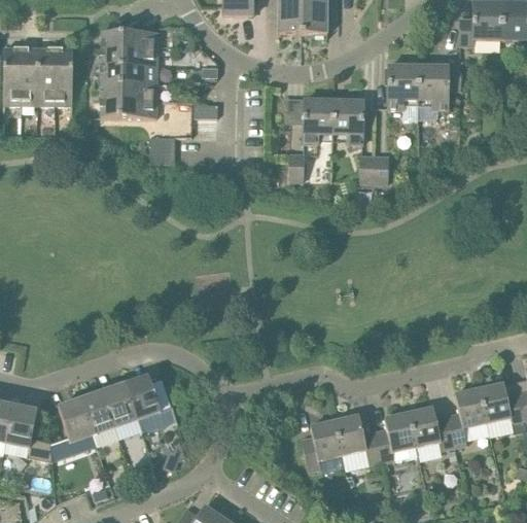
[(252,15),(251,0),(221,0),(221,15),(252,15)]
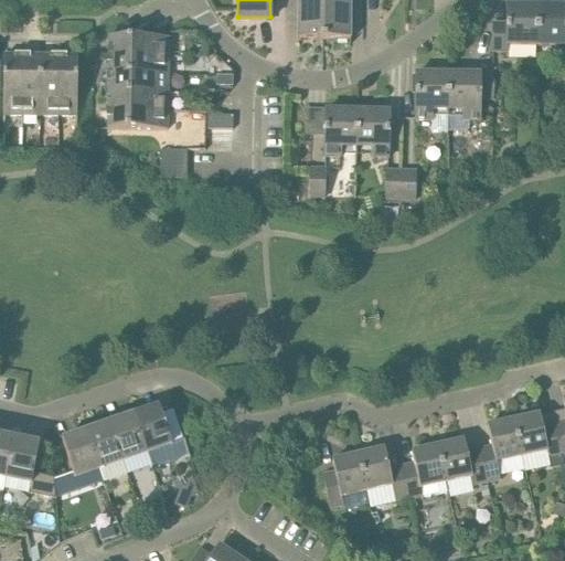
[(323,36),(323,0),(297,0),(297,36),(323,36)]
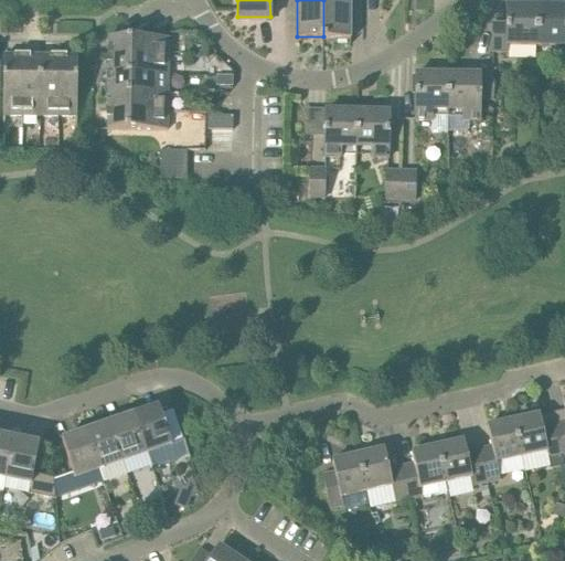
[(323,0),(323,36),(351,36),(351,0),(323,0)]
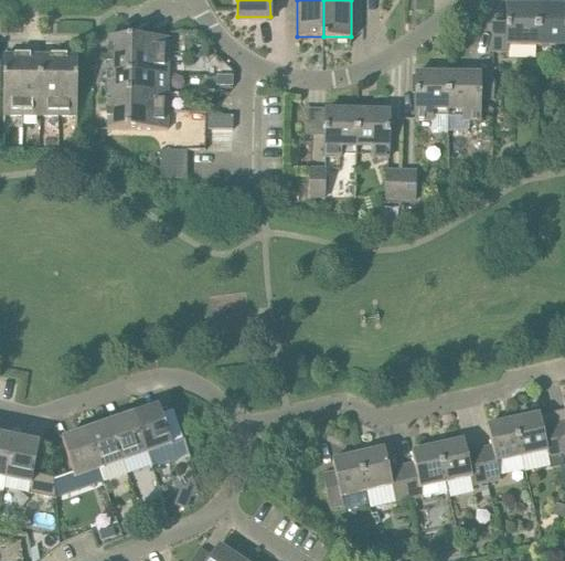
[(537,44),(537,3),(508,2),(508,19),(492,19),(491,51),(508,51),(508,44),(537,44)]
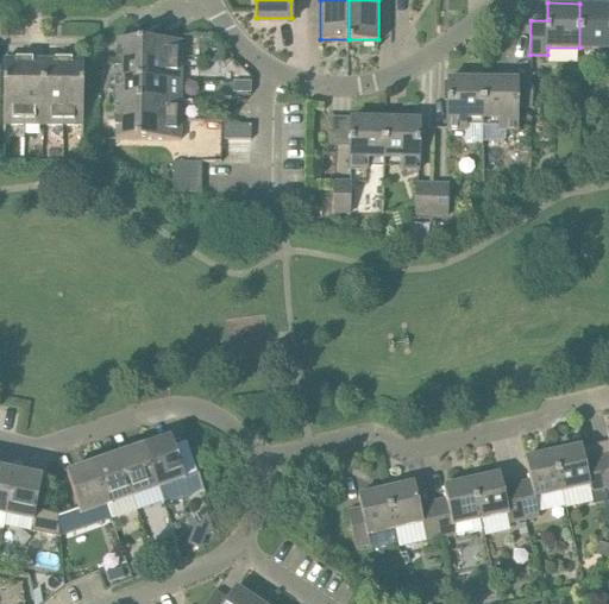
[(608,2),(579,4),(579,48),(608,48),(608,2)]
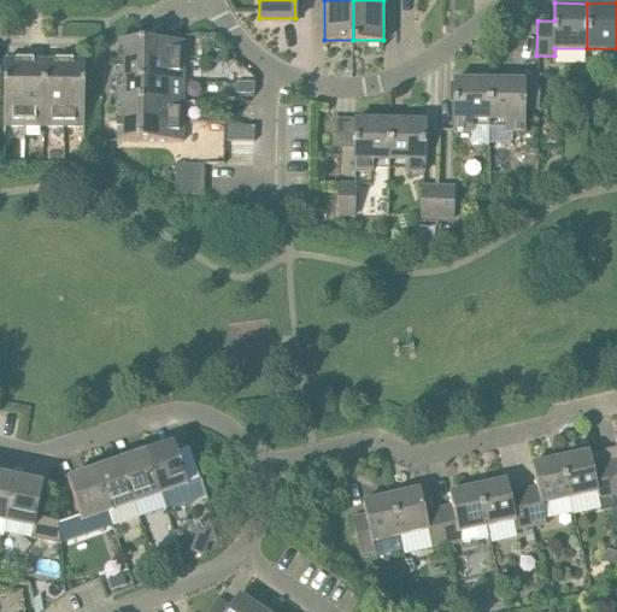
[(118,56),(186,57),(186,37),(118,37),(118,56)]
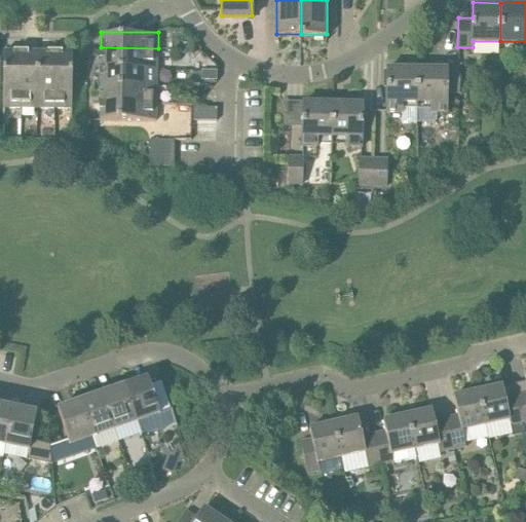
[(191,38),(183,38),(183,47),(191,47),(191,38)]
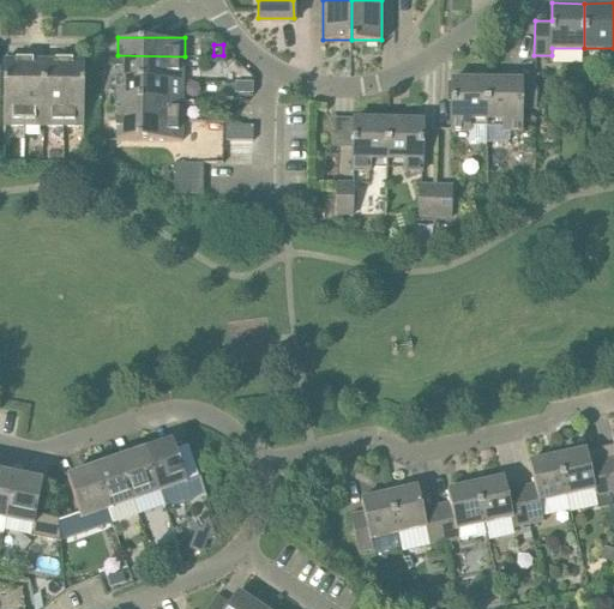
[(184,77),(185,56),(118,55),(118,76),(184,77)]
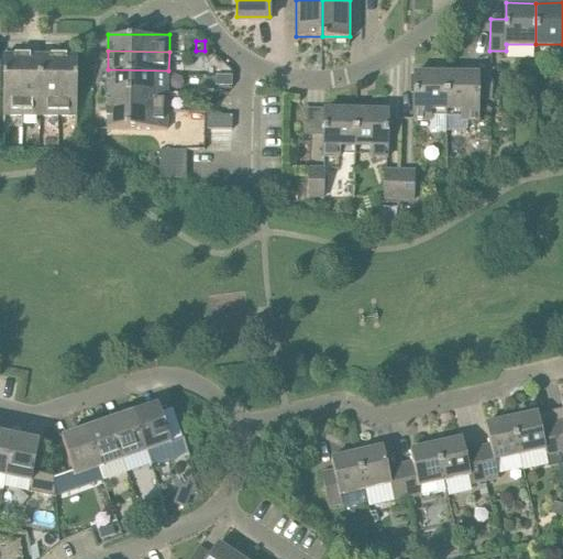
[(21,112),(22,53),(3,52),(2,112),(21,112)]
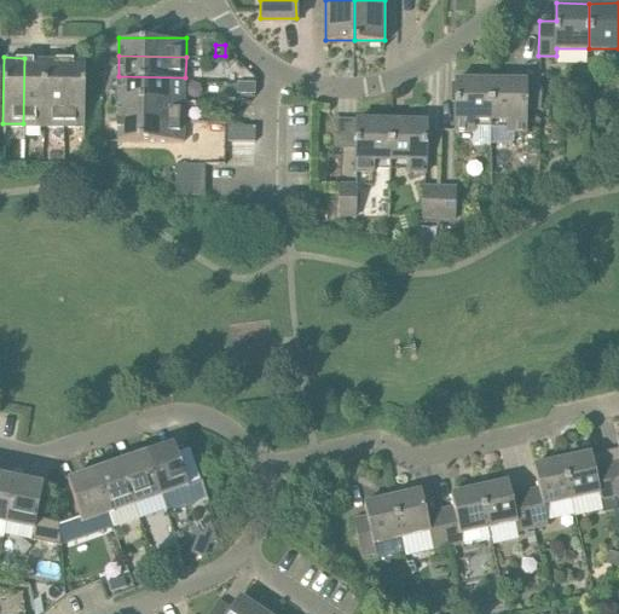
[(44,123),(44,58),(24,58),(23,123),(44,123)]
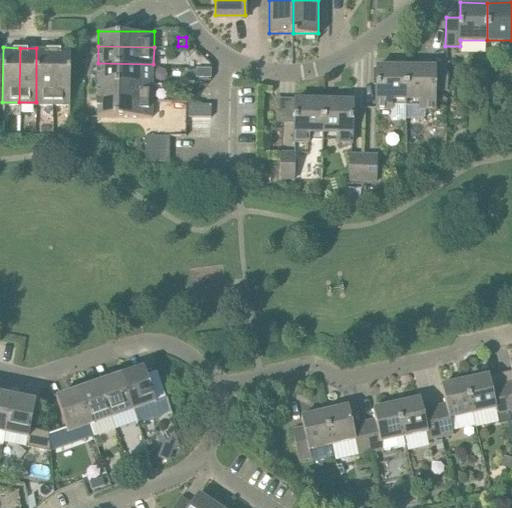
[(52,102),(53,48),(36,48),(36,102),(52,102)]
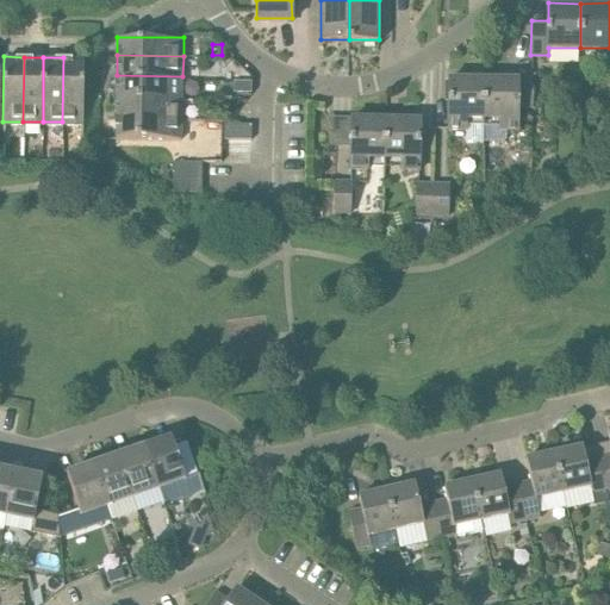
[(63,57),(62,122),(83,123),(83,57),(63,57)]
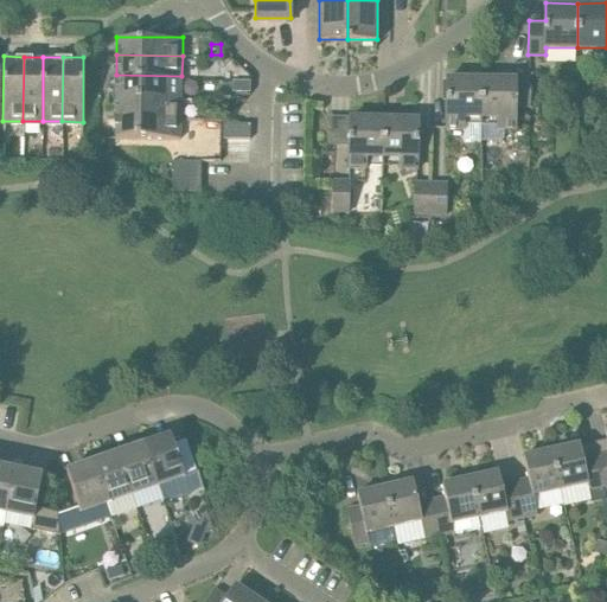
[(240,68),(238,77),(249,77),(249,75),(249,72),(246,68),(240,68)]
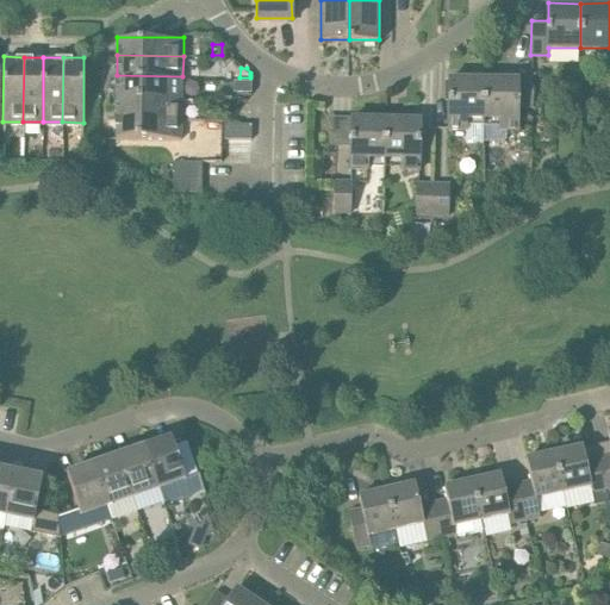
[(484,78),(483,138),(504,138),(506,136),(506,129),(517,129),(518,105),(533,106),(534,72),(517,70),(517,78),(484,78)]
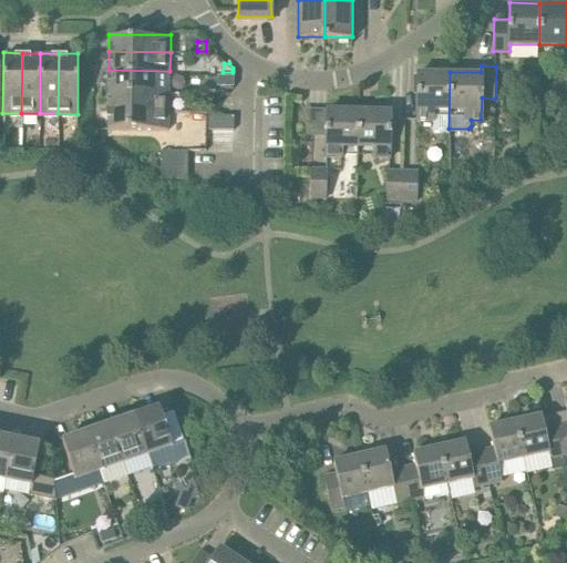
[(169,89),(169,71),(109,70),(109,89),(169,89)]
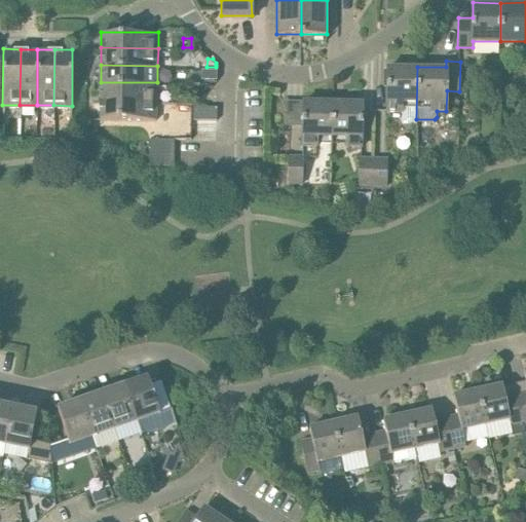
[(416,119),(417,67),(387,66),(386,111),(402,111),(402,119),(416,119)]
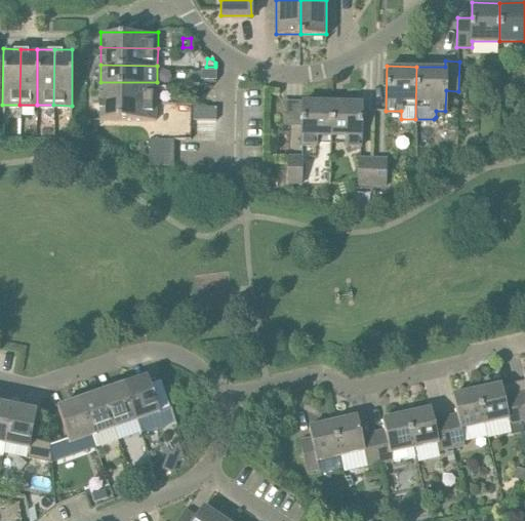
[(215,77),(215,67),(206,67),(201,67),(200,77),(215,77)]
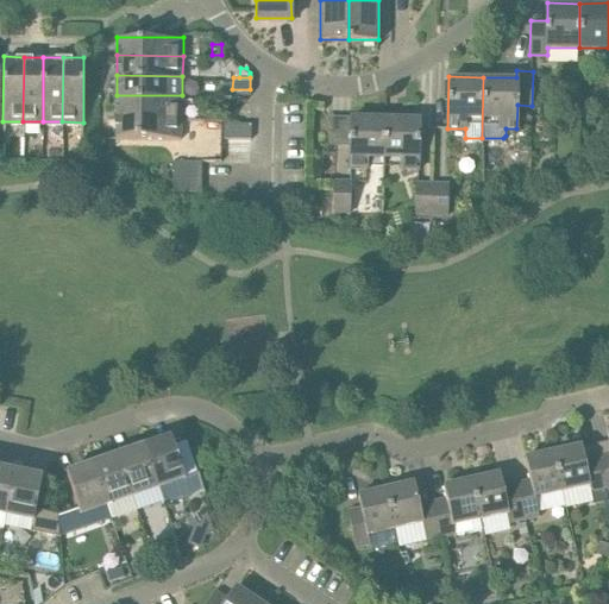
[(182,114),(182,95),(117,95),(115,114),(182,114)]
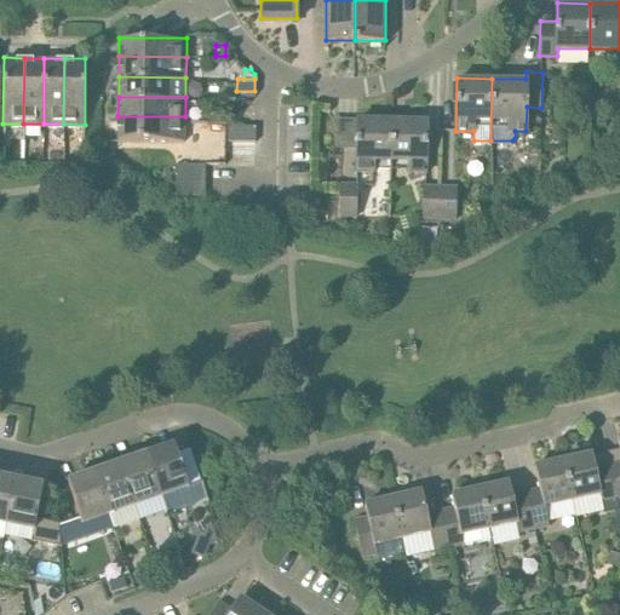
[(185,139),(185,116),(118,116),(118,138),(185,139)]
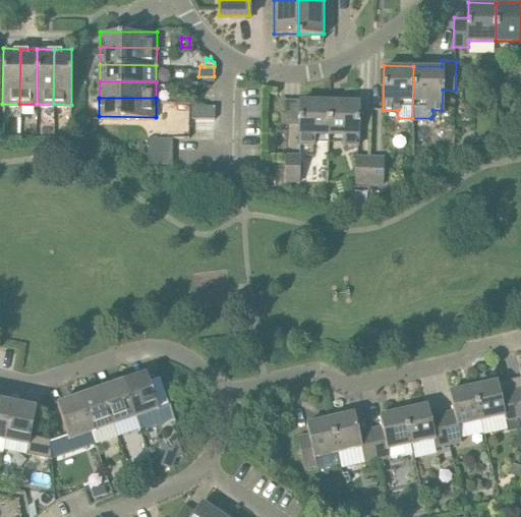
[(329,139),(329,100),(300,99),(298,142),(314,144),(315,138),(329,139)]
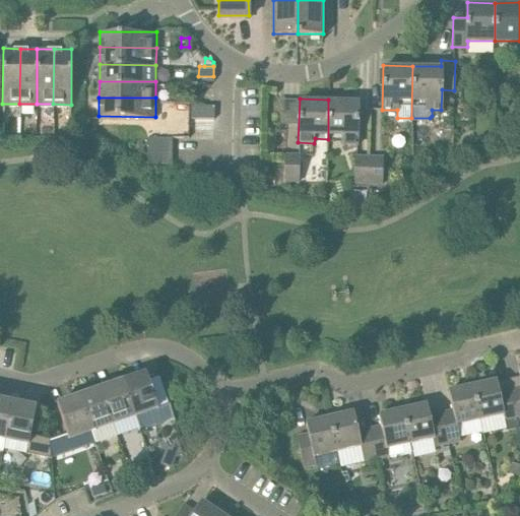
[(328,100),(328,139),(340,139),(340,144),(356,144),(358,101),(328,100)]
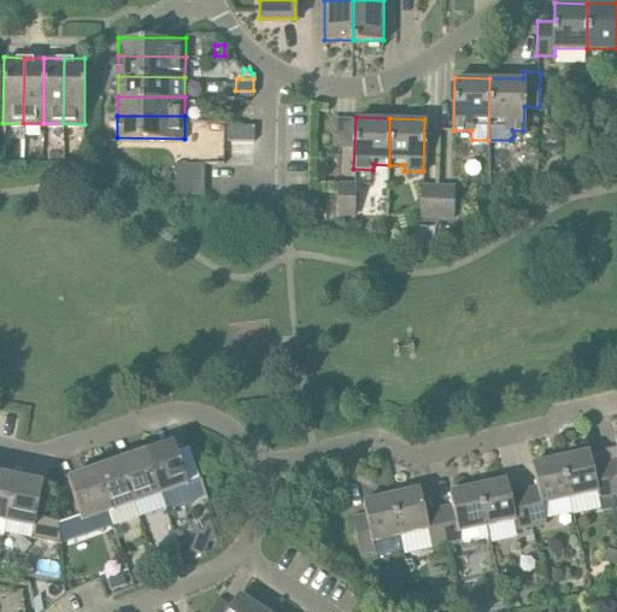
[(254,139),(256,123),(225,122),(225,137),(254,139)]
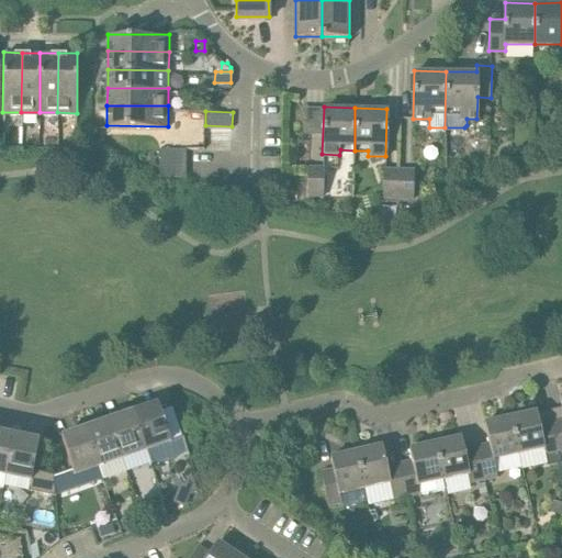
[(160,159),(187,160),(187,146),(160,145),(160,159)]
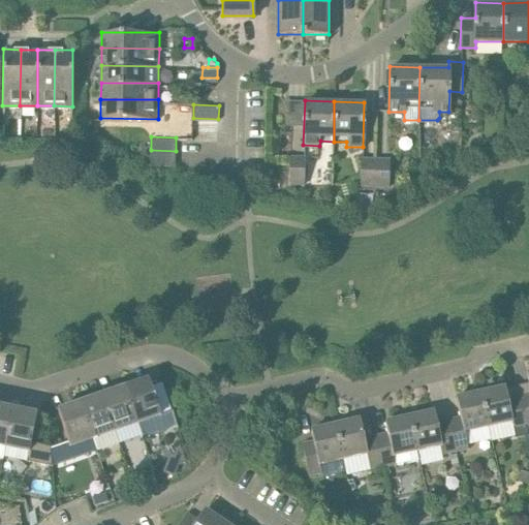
[(176,164),(176,151),(151,150),(151,163),(176,164)]
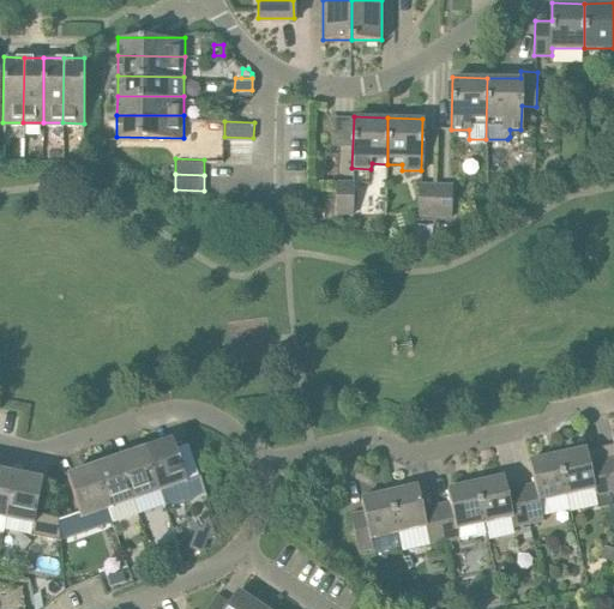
[(354,212),(354,179),(336,179),(335,212),(354,212)]
